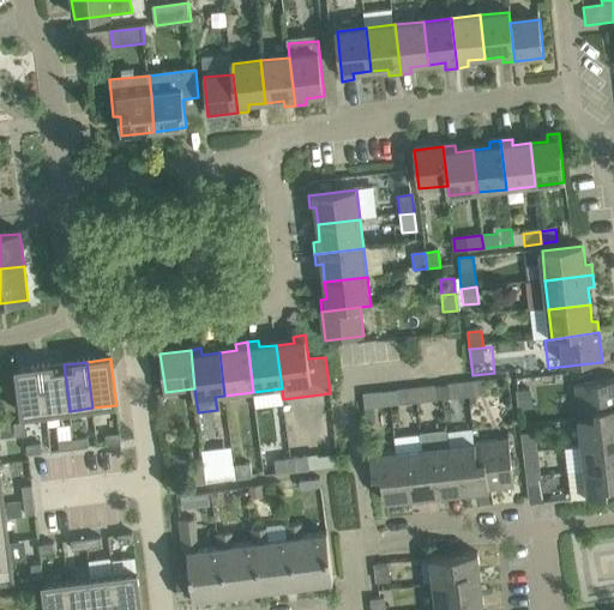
[(64,364),(41,367),(47,414),(70,411),(64,364)]
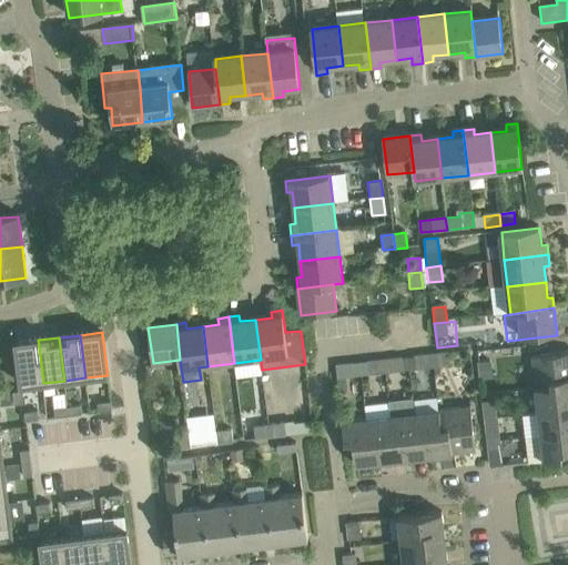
[(38,340),(16,343),(21,386),(43,383),(38,340)]
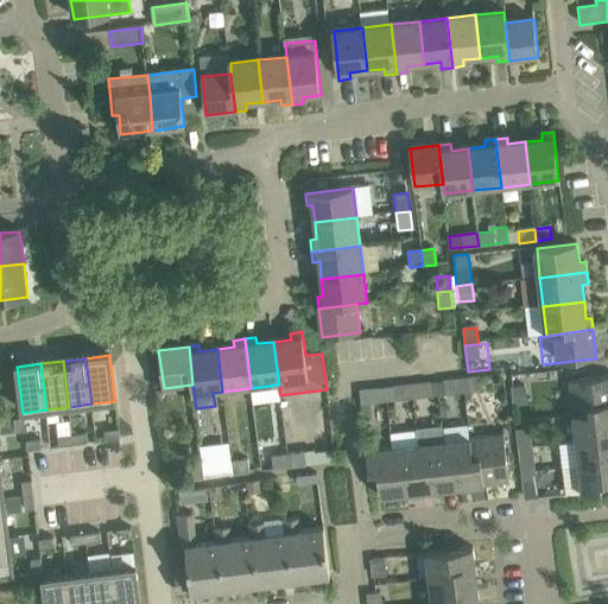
[(480,377),(461,379),(463,392),(481,390),(480,377)]
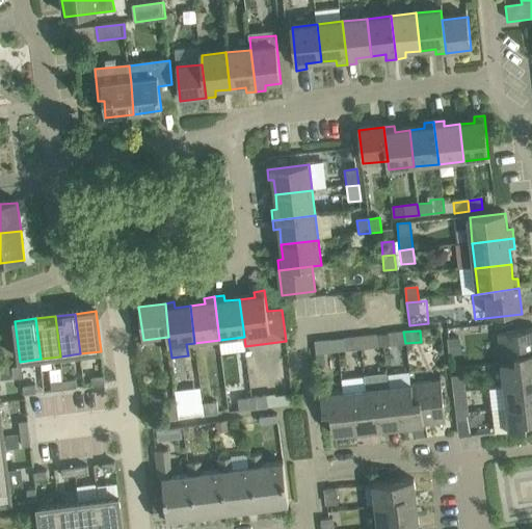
[(531,331),(499,335),(502,365),(521,363),(520,355),(531,353),(531,331)]
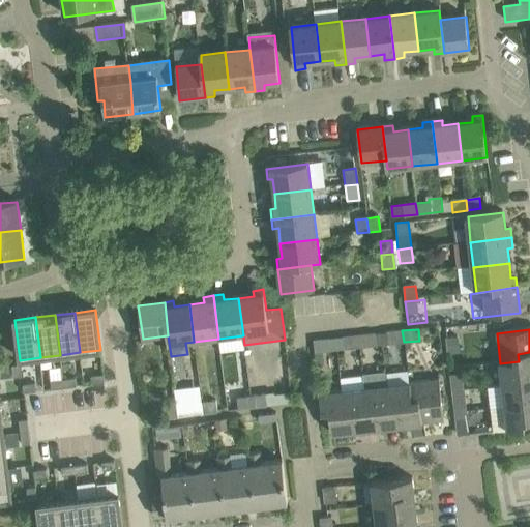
[(404,342),(402,330),(386,332),(387,344),(404,342)]
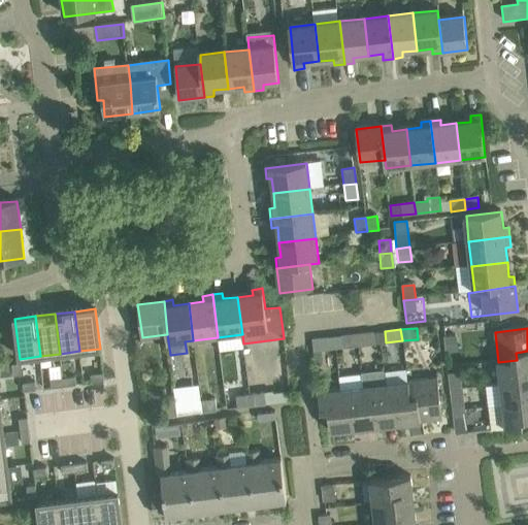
[(357,336),(359,347),(374,345),(373,334),(357,336)]
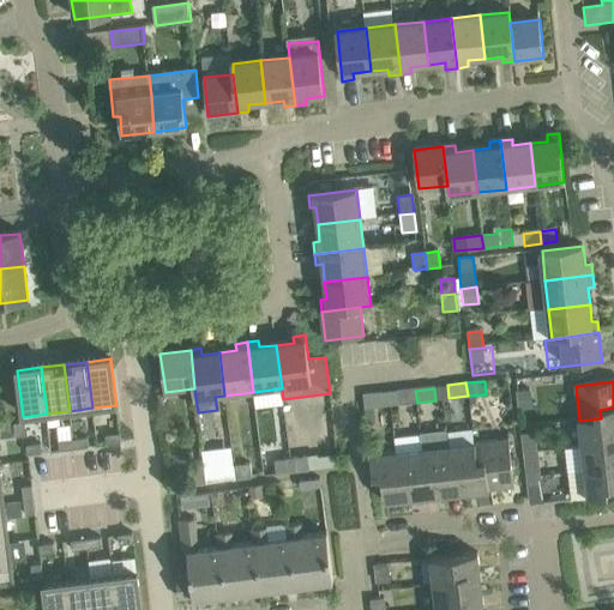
[(516,391),(519,414),(533,412),(529,388),(516,391)]
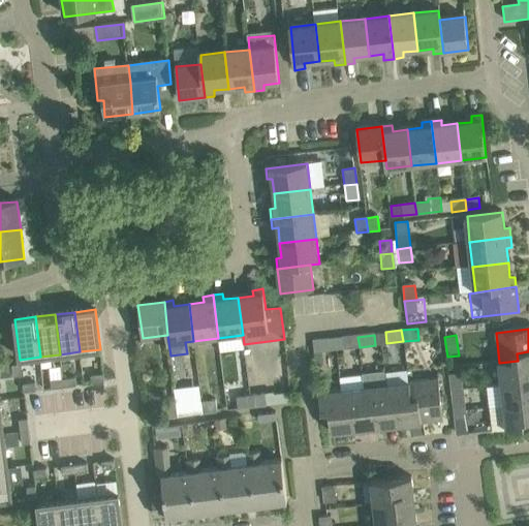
[(314,339),(315,351),(336,349),(335,337),(314,339)]
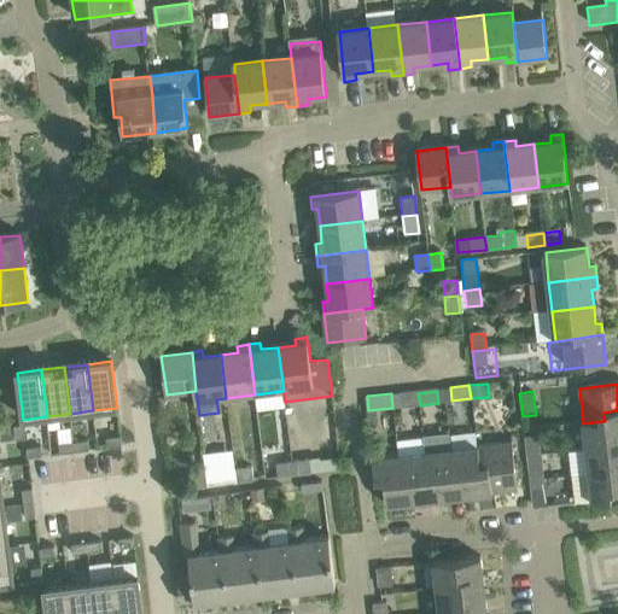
[(418,393),(401,396),(402,408),(420,405),(418,393)]
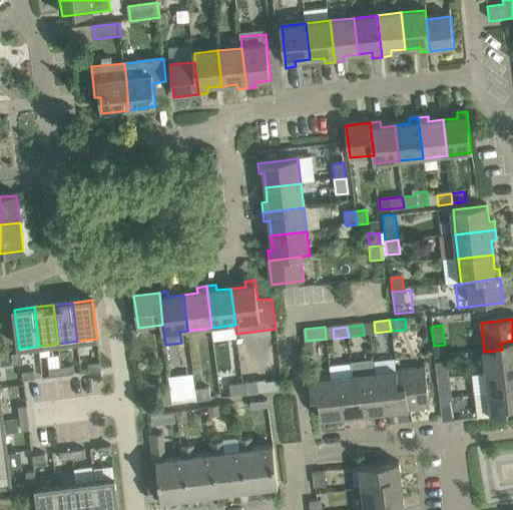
[(502,350),(484,352),(487,374),(504,372),(503,365),(512,363),(512,341),(501,343),(502,350)]
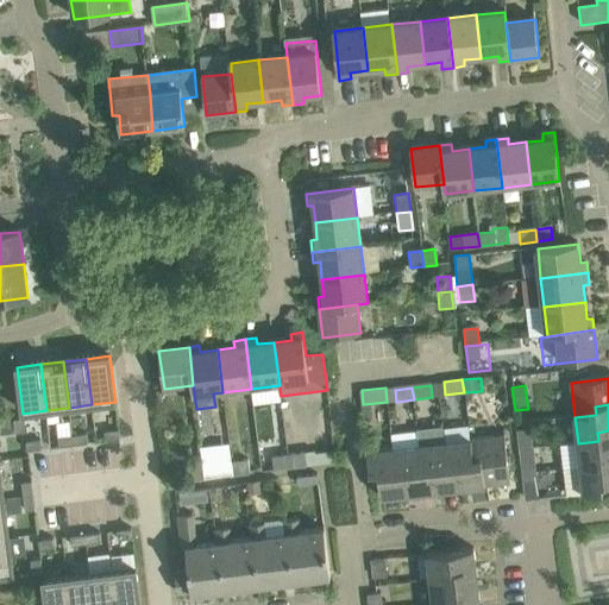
[(23,420),(14,421),(16,435),(25,434),(23,420)]
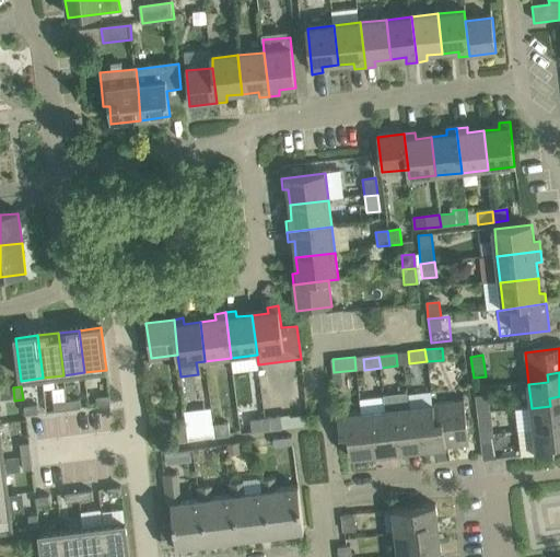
[(476,396),(477,413),(490,412),(488,394),(476,396)]
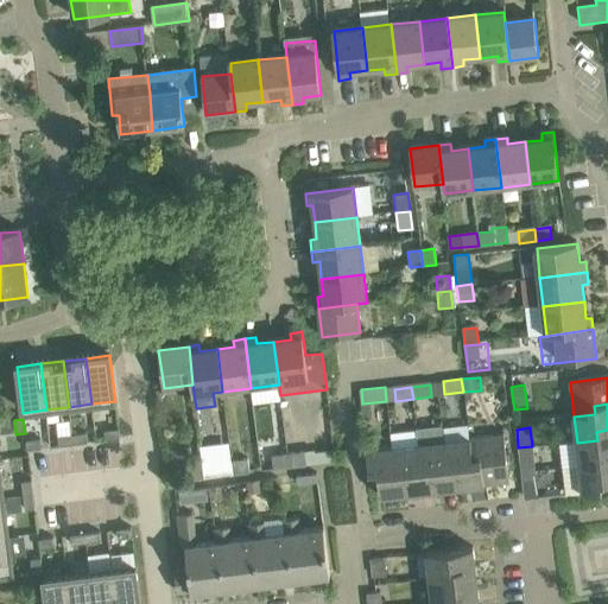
[(597,440),(577,443),(580,468),(601,465),(600,457),(607,456),(607,430),(596,432),(597,440)]
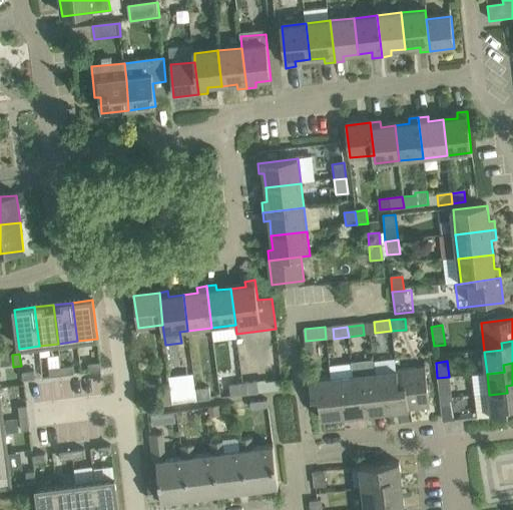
[(100,364),(88,365),(89,373),(101,372),(100,364)]
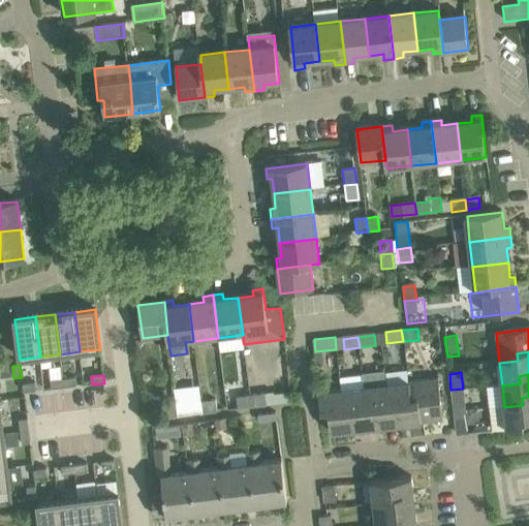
[(75,378),(63,380),(64,389),(76,387),(75,378)]
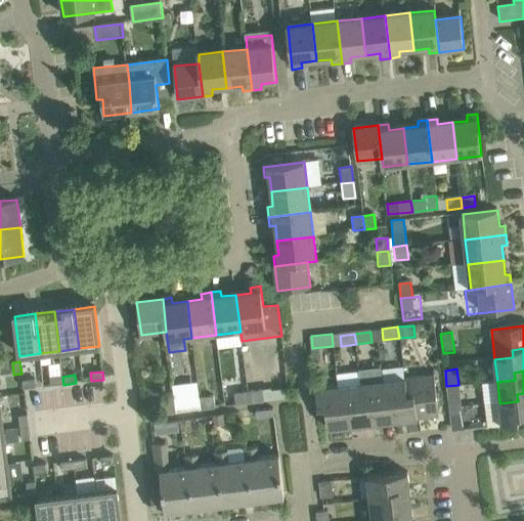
[(62,377),(50,378),(51,386),(63,385),(62,377)]
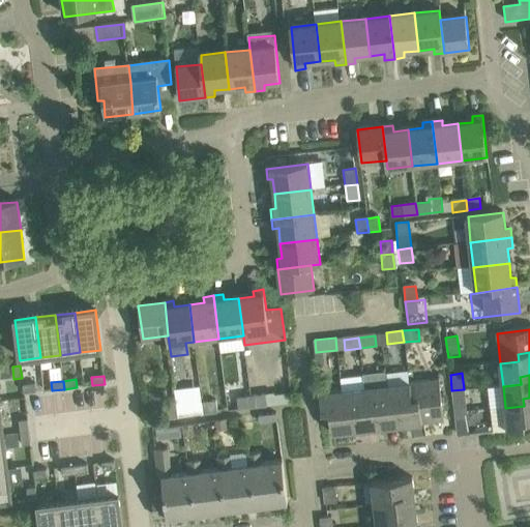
[(440,381),(409,384),(411,403),(419,402),(421,425),(444,421),(440,381)]
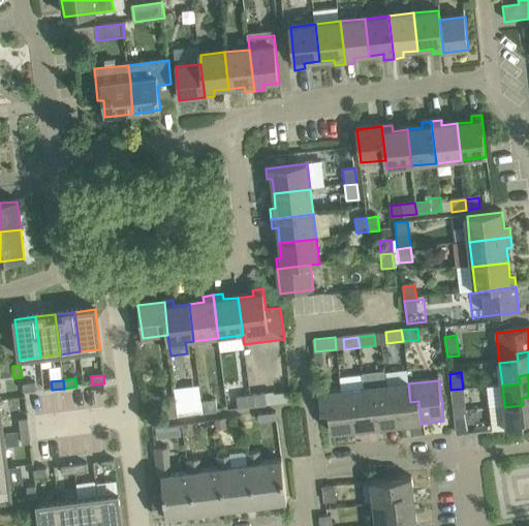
[(35,383),(23,385),(24,394),(36,392),(35,383)]
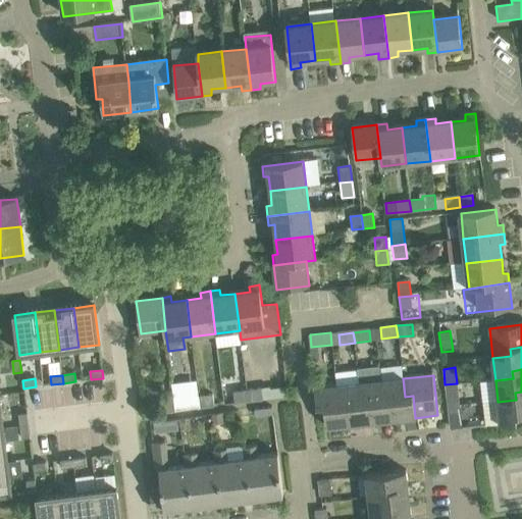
[(403,378),(381,381),(383,399),(390,398),(393,420),(415,418),(413,396),(405,397),(403,378)]
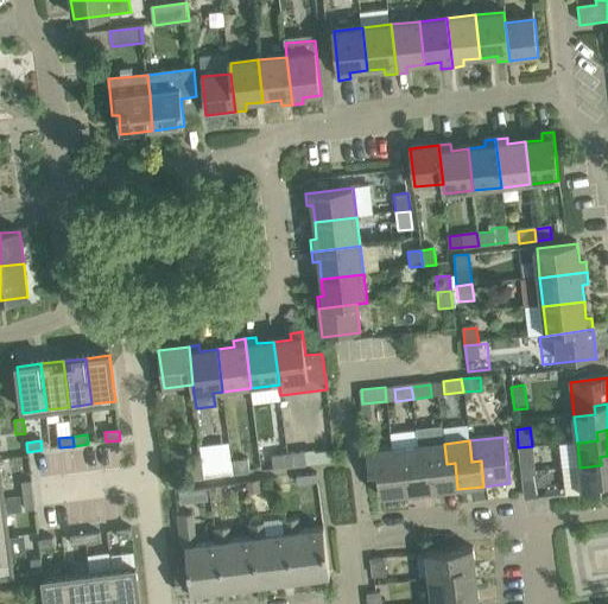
[(444,444),(418,446),(420,468),(430,466),(432,491),(457,489),(455,463),(447,464),(444,444)]
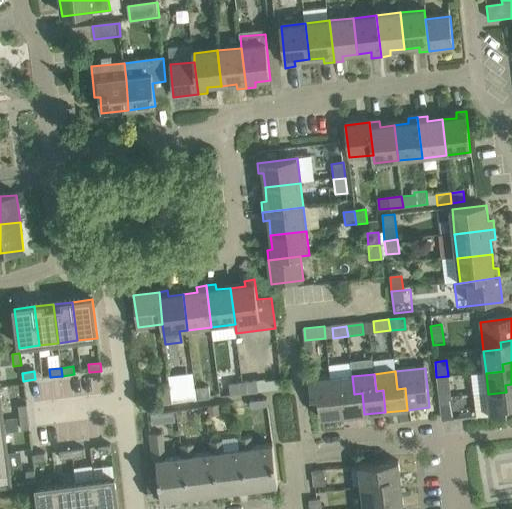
[(352,376),(331,378),(333,396),(340,395),(343,417),(364,414),(362,393),(354,394),(352,376)]
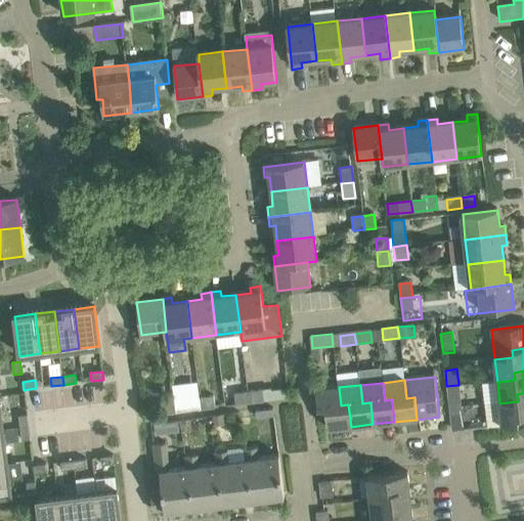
[(459,385),(446,386),(448,401),(460,400),(459,385)]
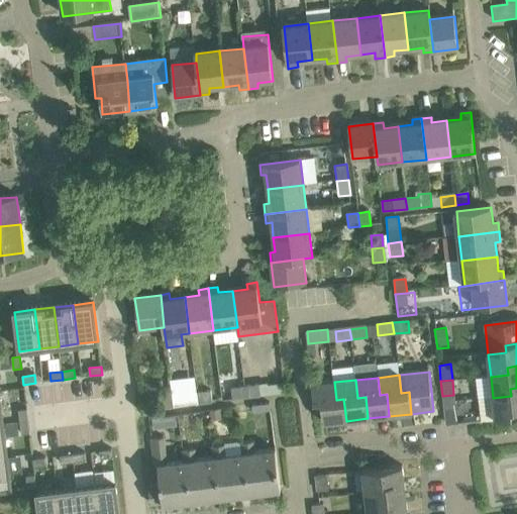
[(282,381),(243,386),(245,398),(284,393),(282,381)]
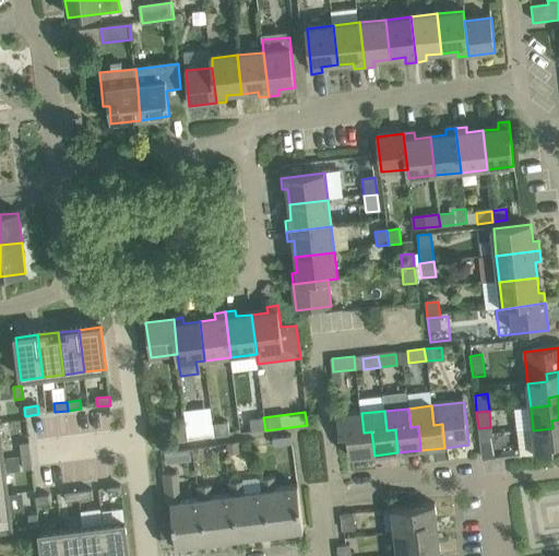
[(361,413),(337,416),(341,441),(348,440),(351,458),(375,456),(371,432),(364,433),(361,413)]
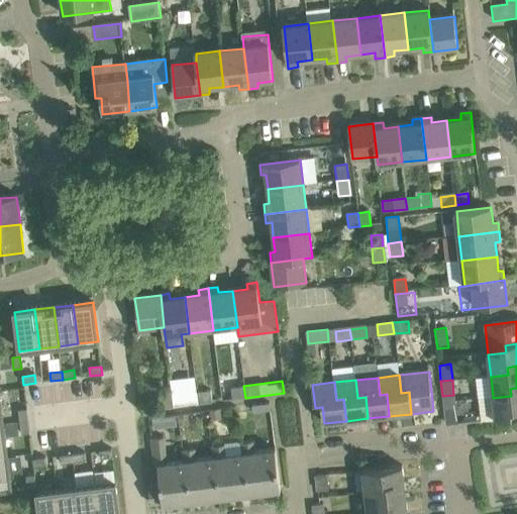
[(245,398),(243,386),(230,388),(231,401),(245,398)]
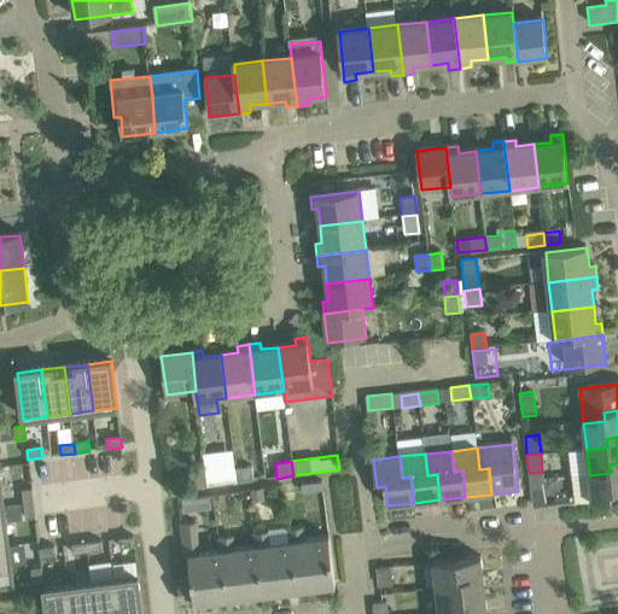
[(611,473),(589,475),(593,502),(617,498),(617,463),(610,465),(611,473)]
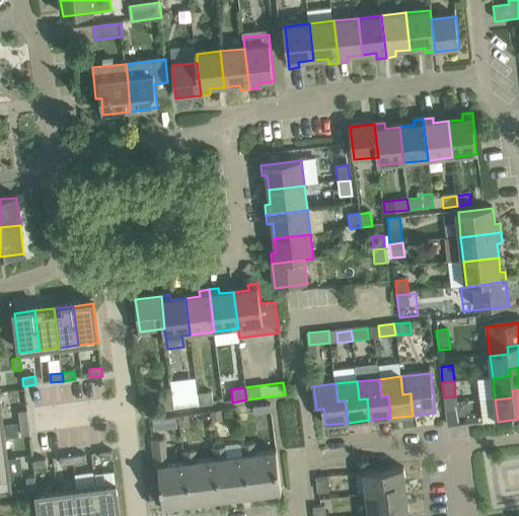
[(210,392),(197,394),(199,407),(212,404),(210,392)]
